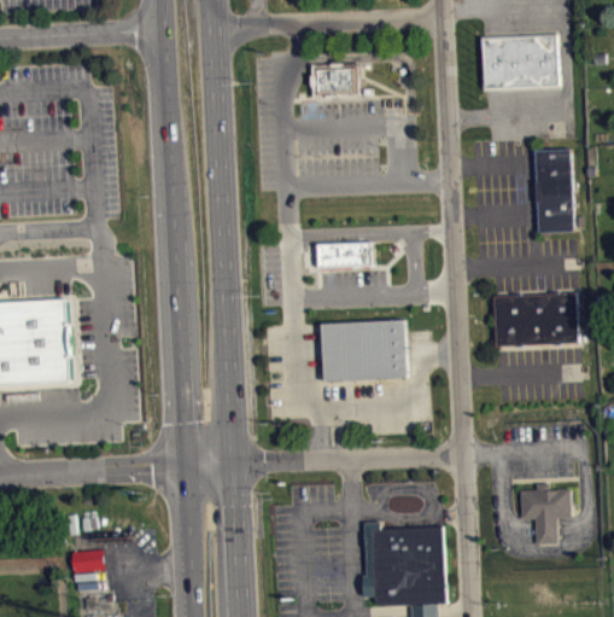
[(480,38),(483,88),(556,85),(554,35),(480,38)]
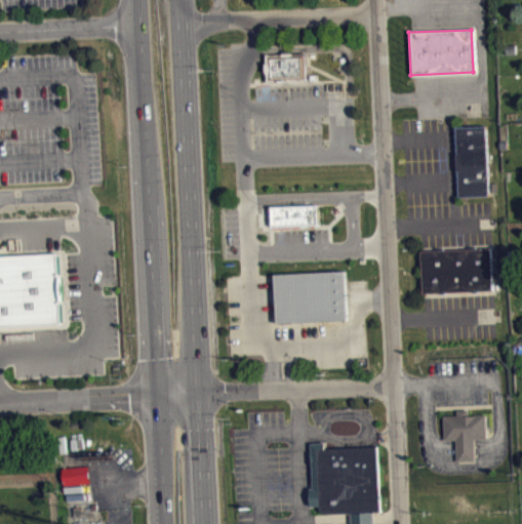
[(265,54),(306,52),(306,79),(267,81),(265,54)]
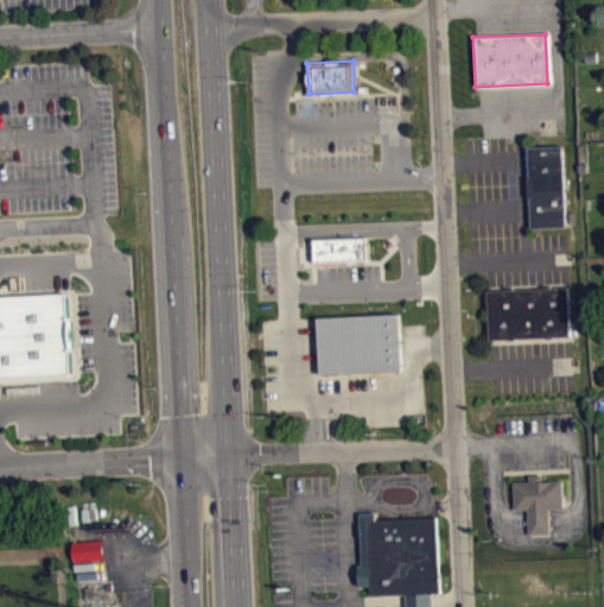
[(525,149),(528,228),(563,227),(559,147),(525,149)]
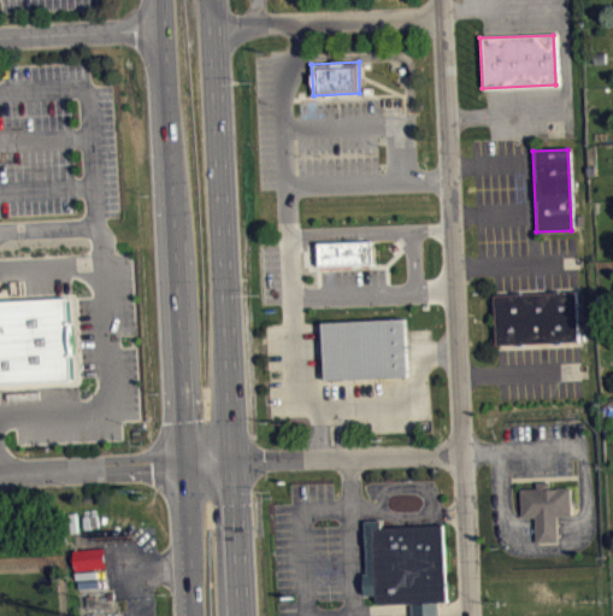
[(319,268),(372,265),(371,241),(318,245),(319,268)]
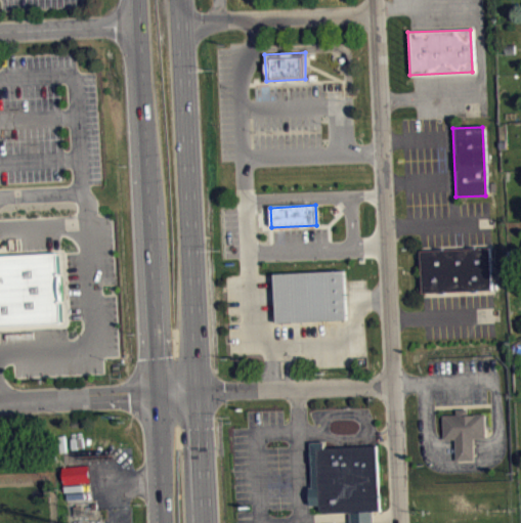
[(420,293),(418,251),(486,248),(489,290),(420,293)]
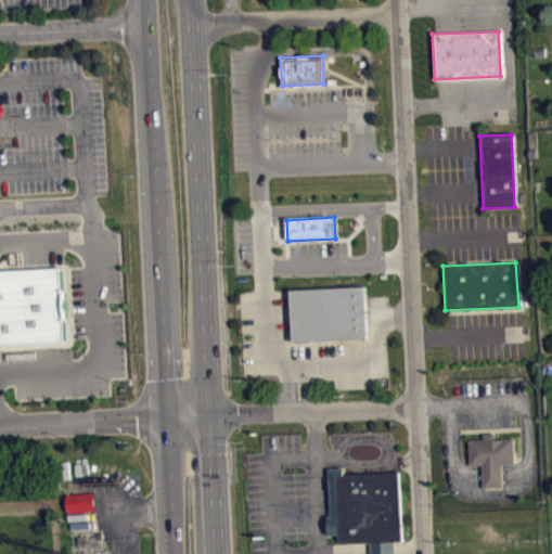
[(0,345),(63,343),(62,322),(64,322),(63,305),(62,290),(60,291),(59,268),(0,270),(0,345)]
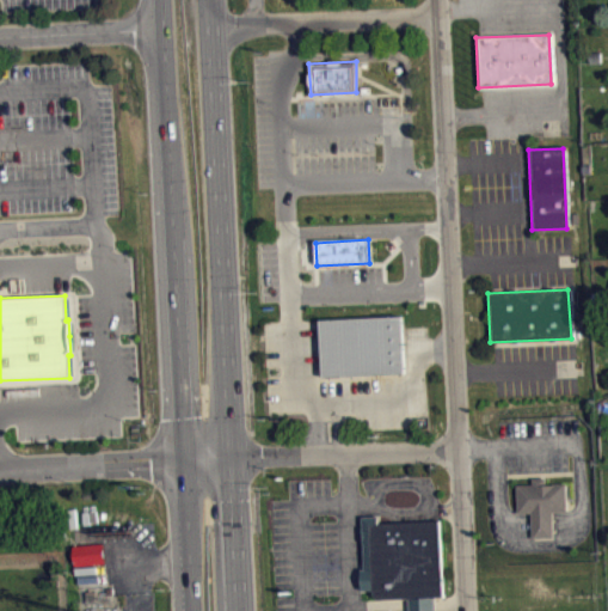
[(318,319),(320,377),(403,374),(400,317),(318,319)]
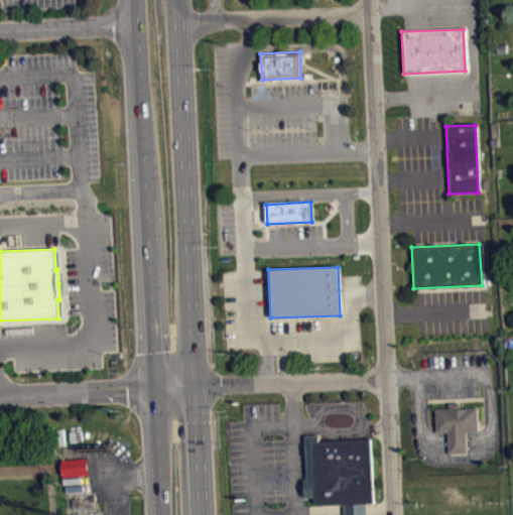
[(433,409),(433,432),(445,432),(445,453),(464,453),(463,431),(475,431),(474,408),(458,408),(458,403),(446,404),(447,408),(433,409)]
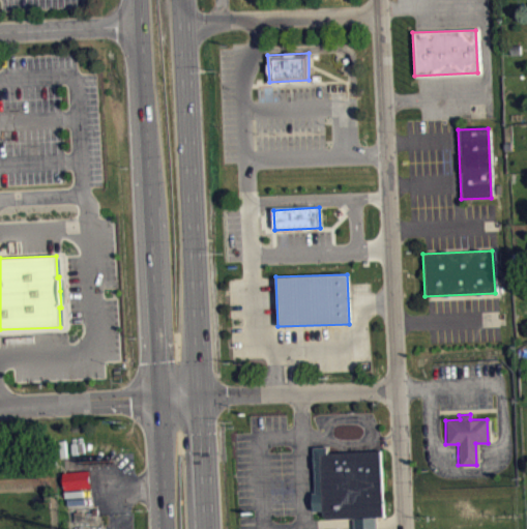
[(326,446),(312,447),(313,493),(310,493),(311,510),(319,510),(320,515),(321,517),(323,518),(324,519),(351,518),(351,528),(373,528),(373,516),(380,516),(378,450),(326,452),(326,446)]
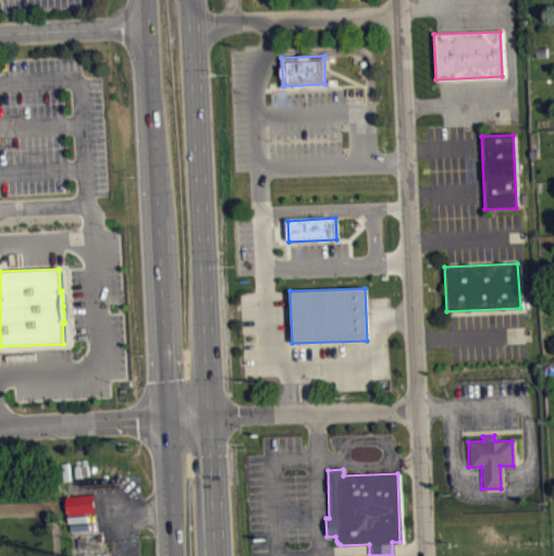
[(94,521),(94,504),(66,505),(66,522),(94,521)]
